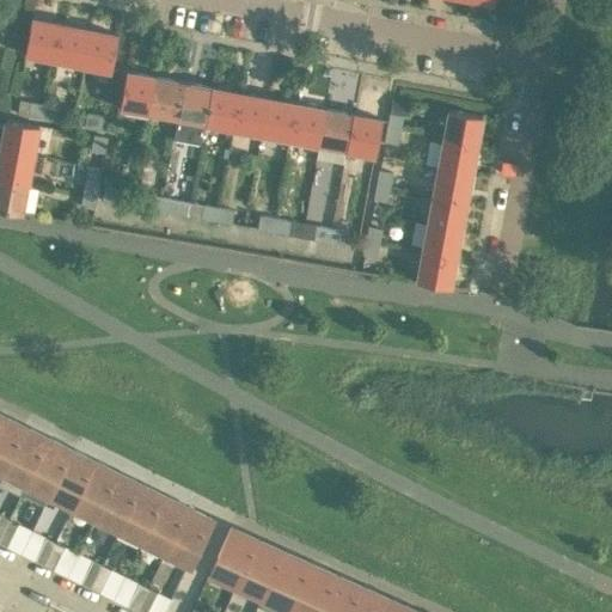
[(23,54),(53,59),(60,23),(30,17),(23,54)]
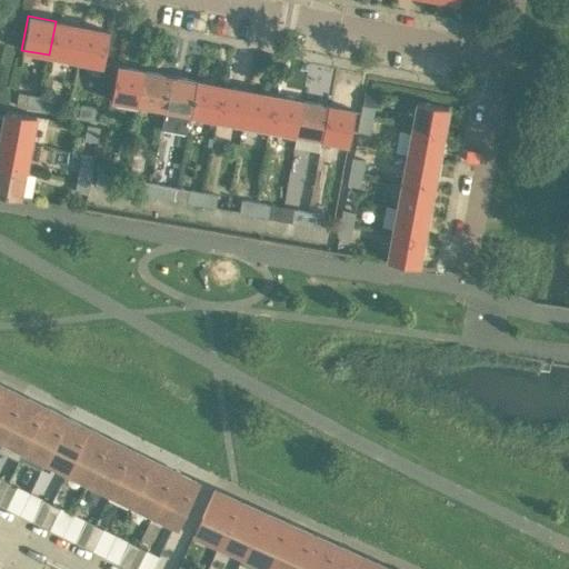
[(81,26),(56,21),(49,55),(75,60),(81,26)]
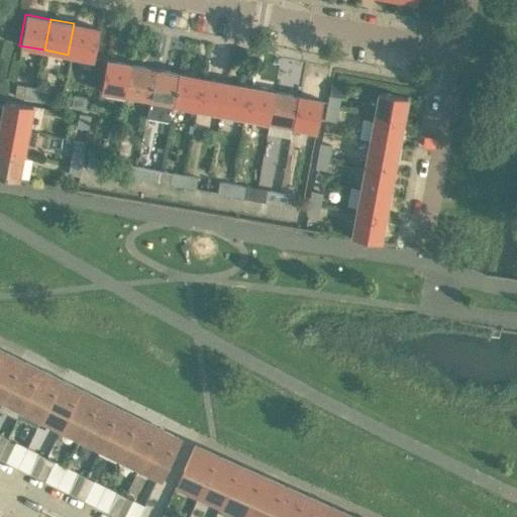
[(99,28),(74,23),(68,55),(93,60),(99,28)]
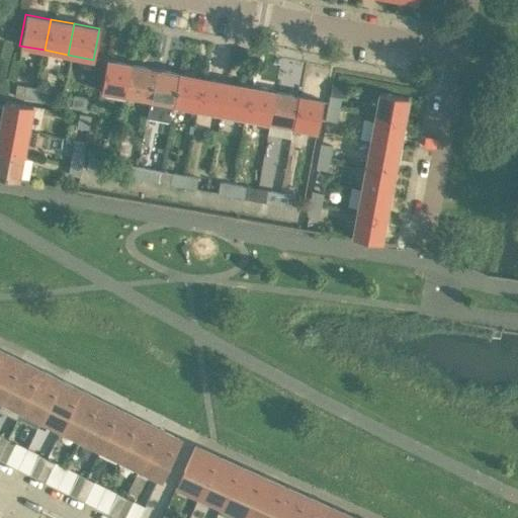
[(125,96),(131,65),(106,61),(100,91),(125,96)]
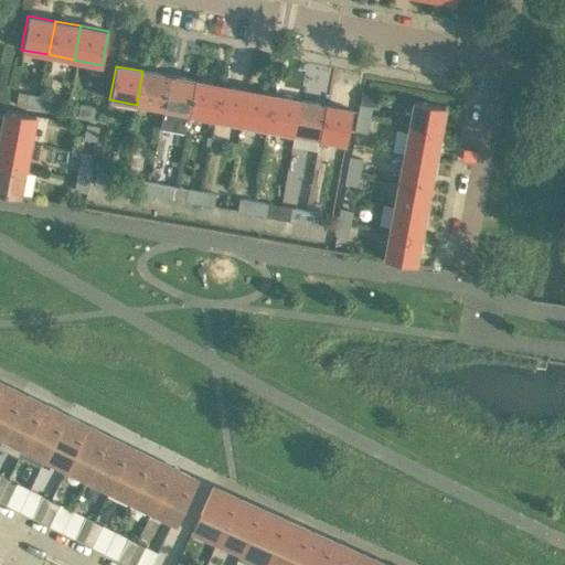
[(169,76),(142,71),(137,105),(162,109),(169,76)]
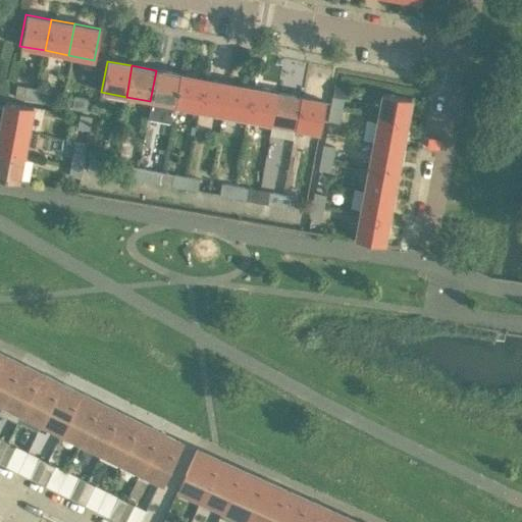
[(179,74),(156,70),(150,101),(174,106),(179,74)]
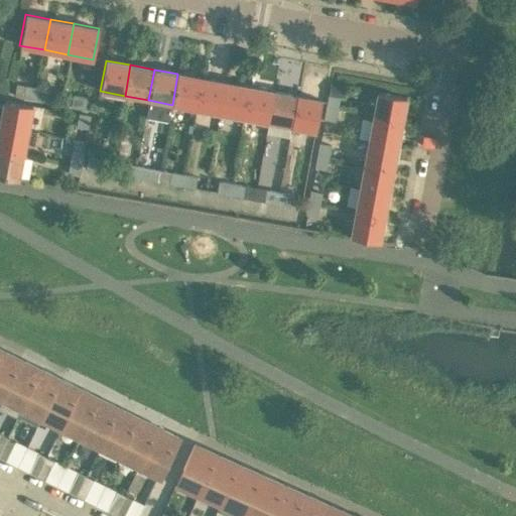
[(202,79),(177,74),(172,105),(196,109),(202,79)]
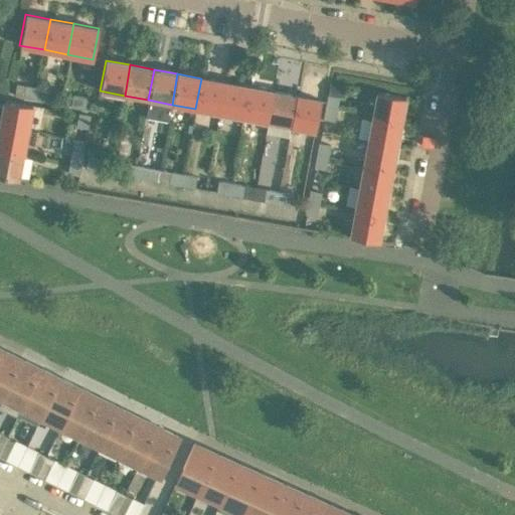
[(224,83),(201,78),(195,109),(219,114),(224,83)]
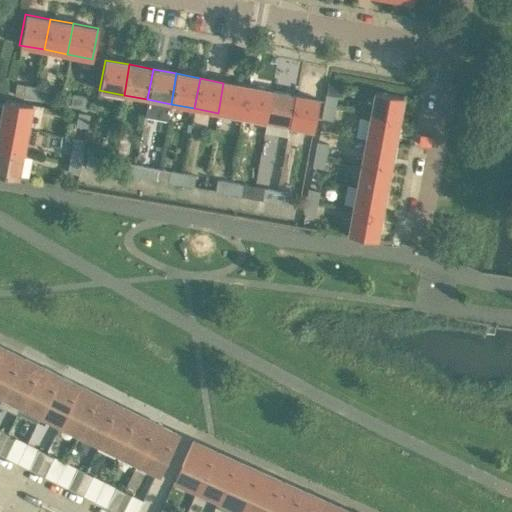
[(14,95),(34,99),(37,86),(16,82),(14,95)]
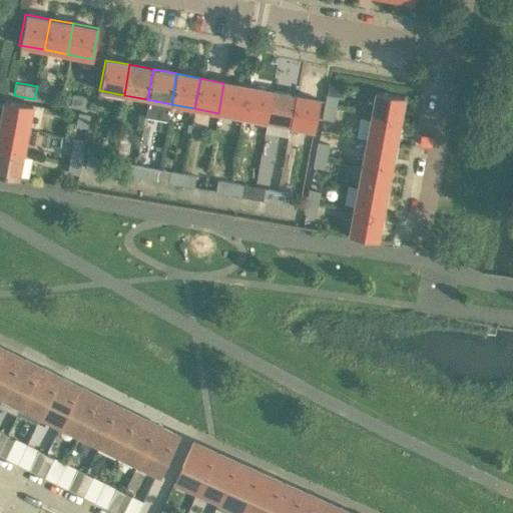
[(343,85),(328,82),(326,94),(338,96),(340,97),(343,85)]
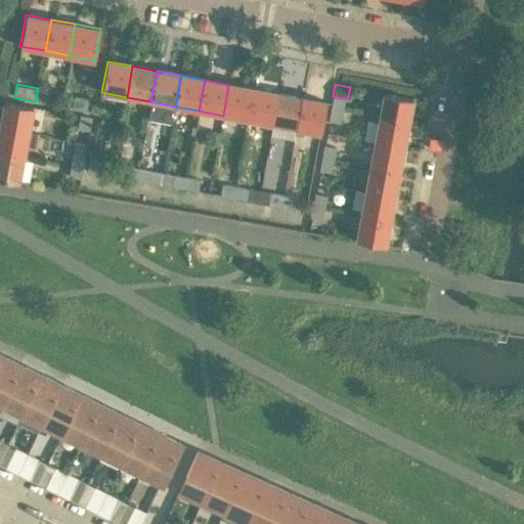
[(253,89),(228,85),(223,116),(247,120),(253,89)]
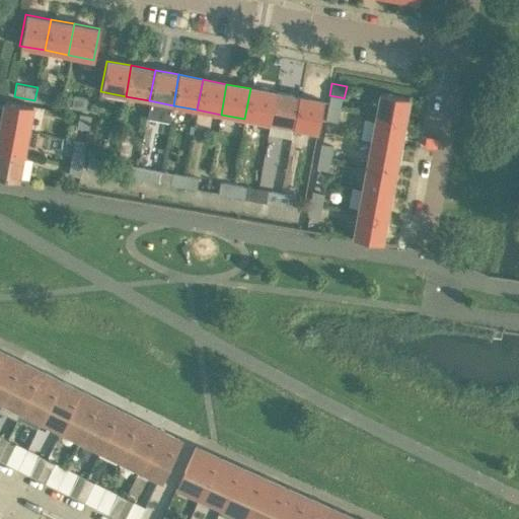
[(38,87),(34,100),(49,102),(51,90),(38,87)]
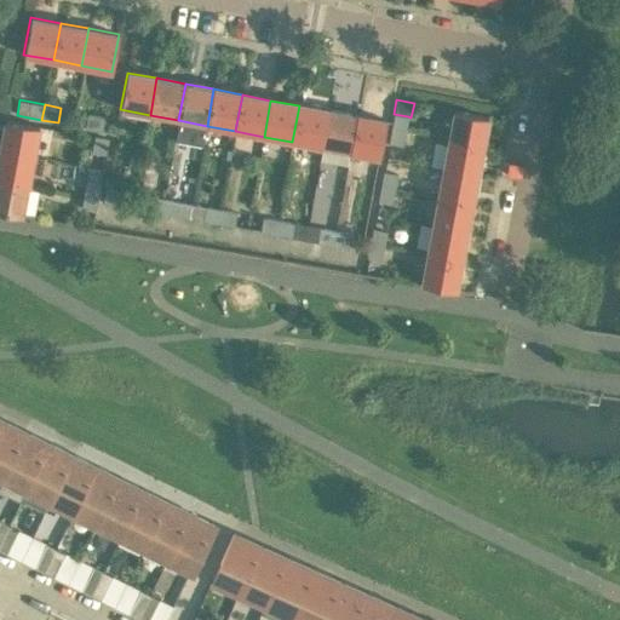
[(327,112),(299,105),(292,142),(321,148),(327,112)]
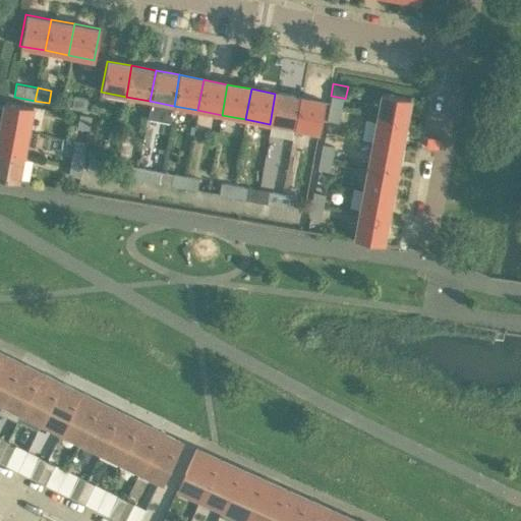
[(299,98),(275,94),(270,124),(293,128),(299,98)]
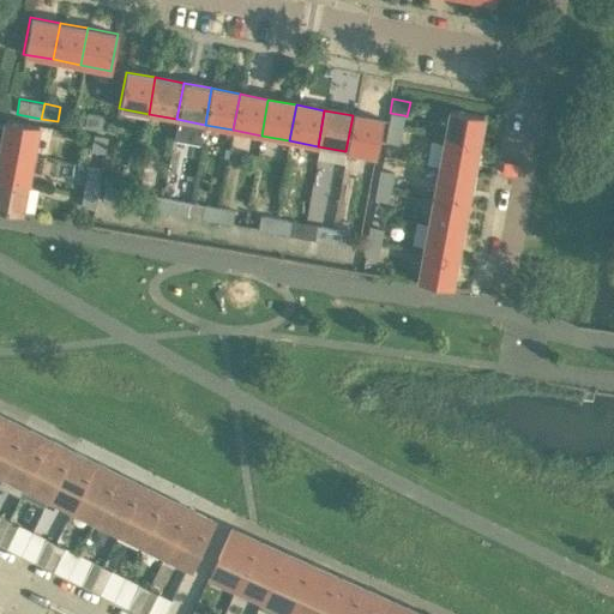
[(444,139),(475,145),(480,116),(449,110),(444,139)]
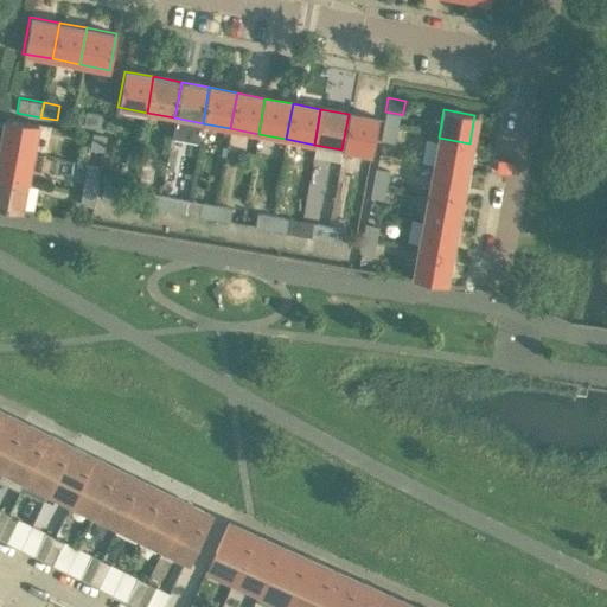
[(83,125),(98,128),(101,114),(85,110),(83,125)]
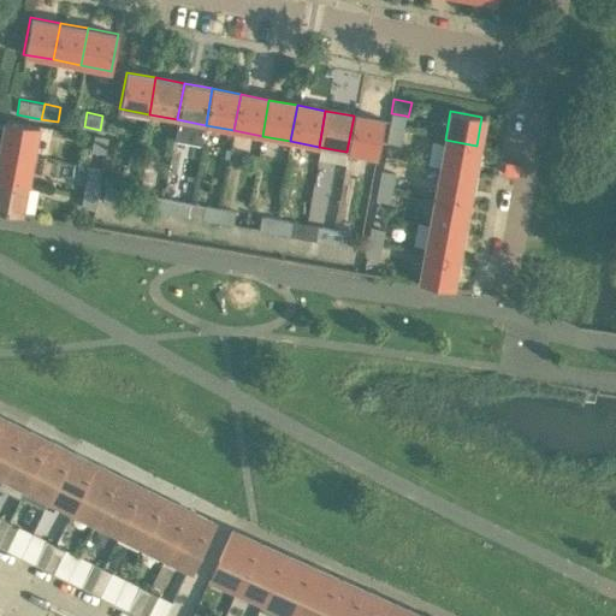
[(391,113),(389,128),(403,130),(406,116),(391,113)]
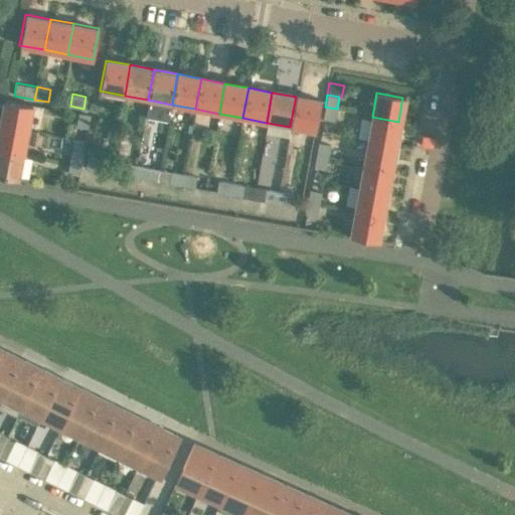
[(320,102),(296,97),(290,127),(314,132),(320,102)]
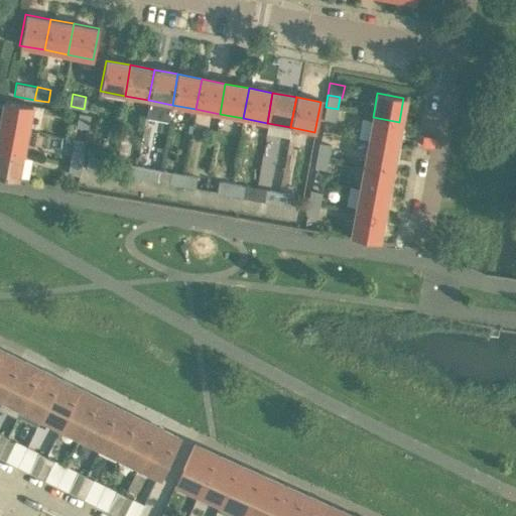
[(3,99),(0,115),(0,123),(27,128),(31,104),(3,99)]
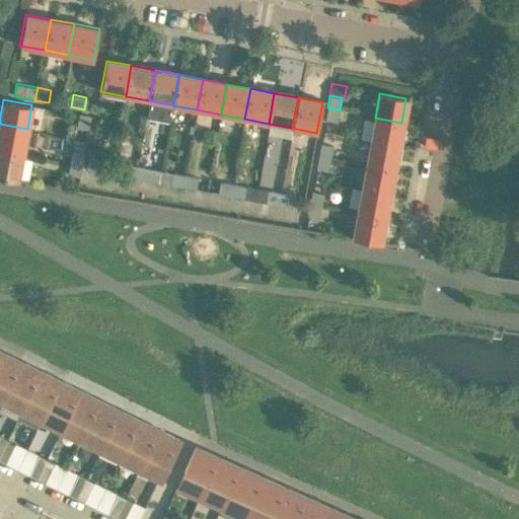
[(340,109),(327,107),(324,120),(337,122),(340,109)]
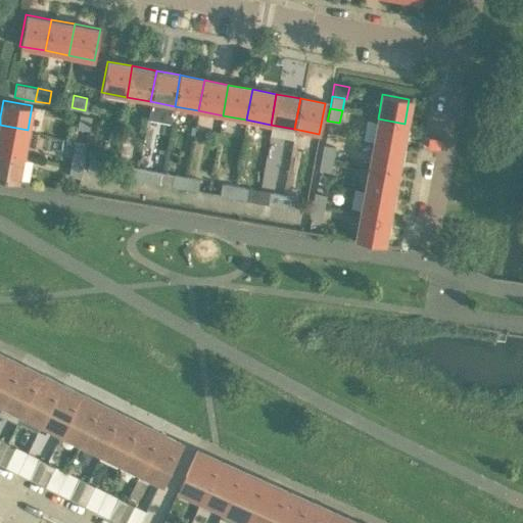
[(77,128),(89,130),(91,116),(80,114),(77,128)]
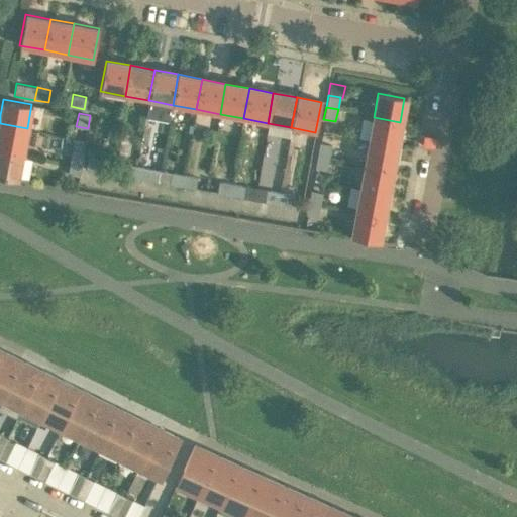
[(369,141),(395,146),(400,122),(374,117),(369,141)]
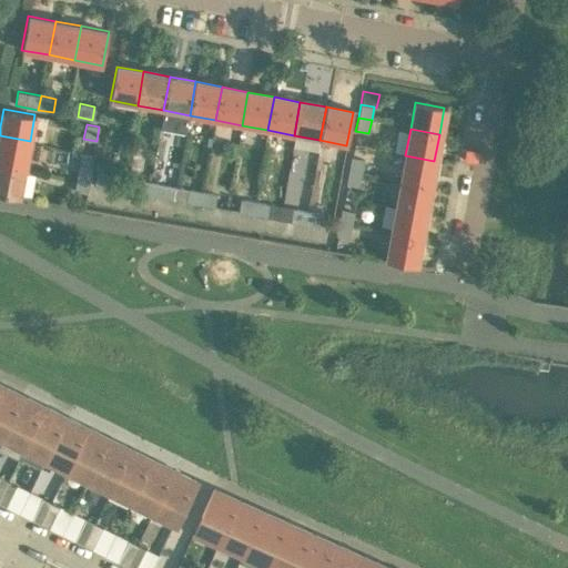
[(0,135),(0,162),(24,168),(30,141),(0,135)]
